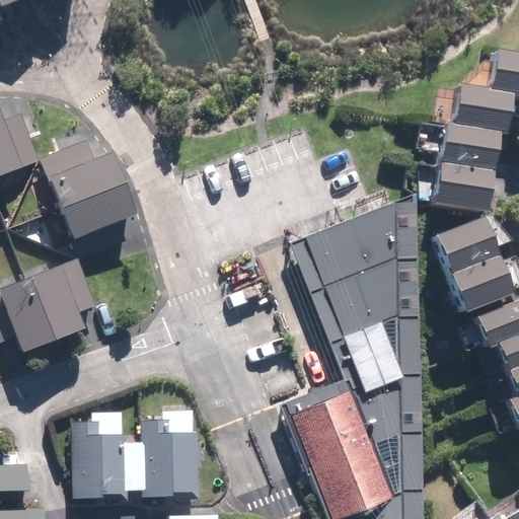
[(518,49),(497,46),(491,87),(512,91),(518,91),(518,49)]
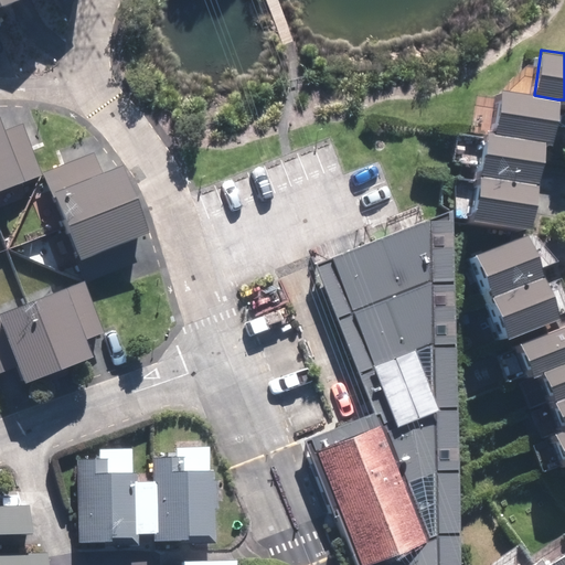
[(534,95),(501,89),(493,131),(545,140),(551,141),(557,99),(534,95)]
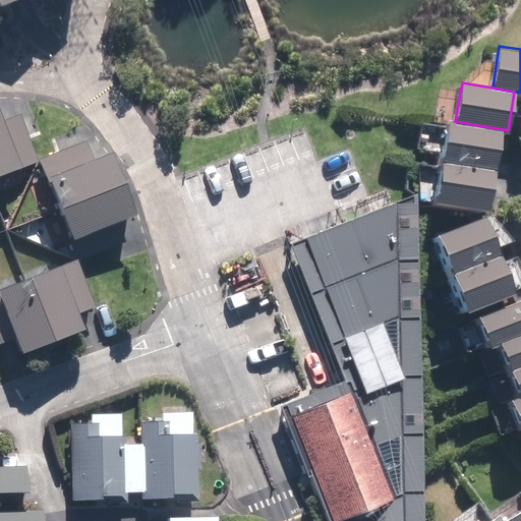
[(1,101),(0,101),(0,174),(40,159),(21,113),(7,118),(1,101)]
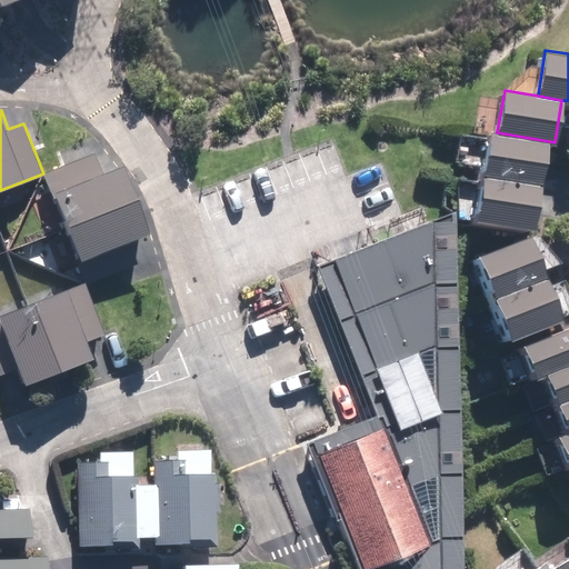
[(497,132),(490,131),(483,173),(542,182),(549,141),(497,132)]
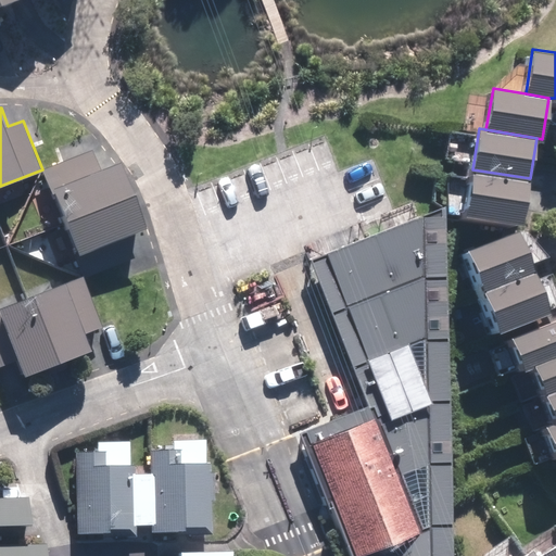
[(49,166),(70,218),(135,193),(122,161),(101,168),(93,149),(49,166)]
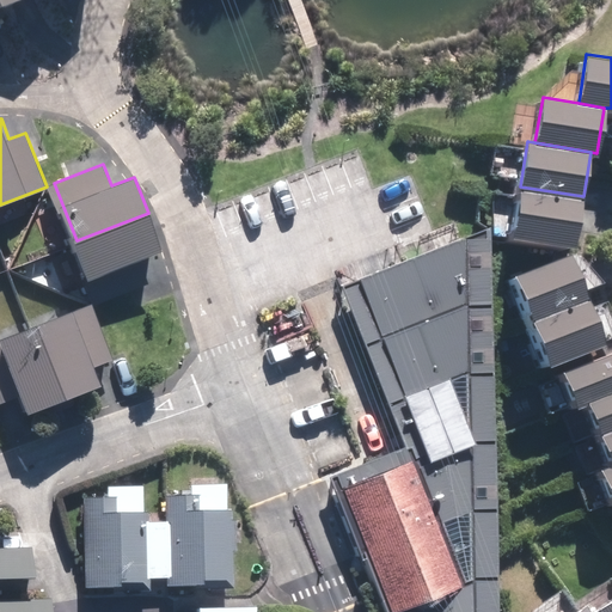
[(583,196),(520,187),(512,234),(575,244),(583,196)]
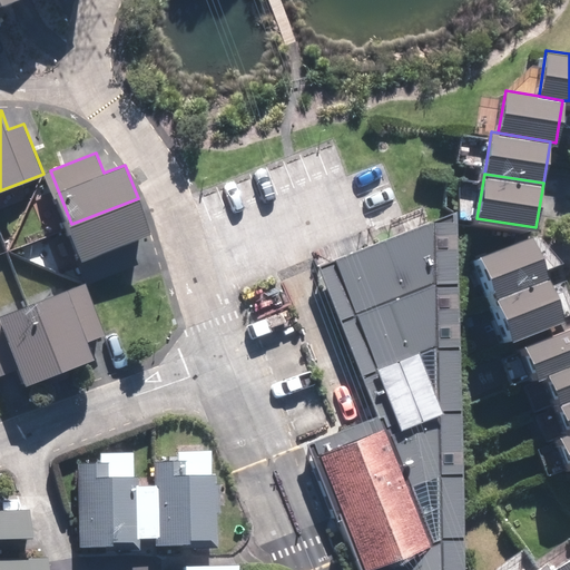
[(138,198),(71,224),(85,258),(151,233),(138,198)]
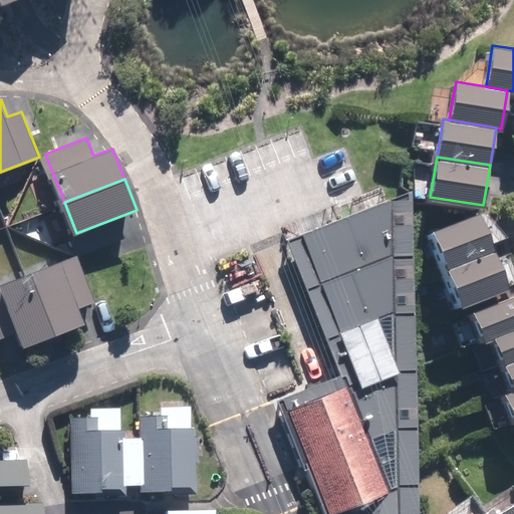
[(387,199),(373,203),(285,239),(326,338),(333,378),(284,396),(327,513),(420,513),(419,422),(416,301),(412,198),(387,199)]
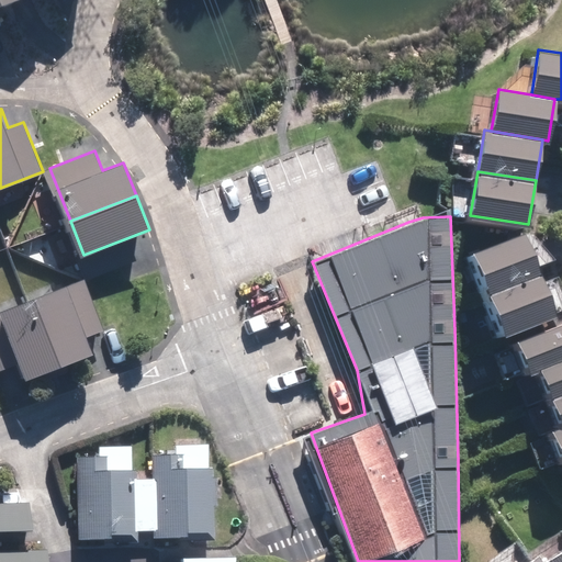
[(525,229),(474,250),(491,291),(541,270),(525,229)]
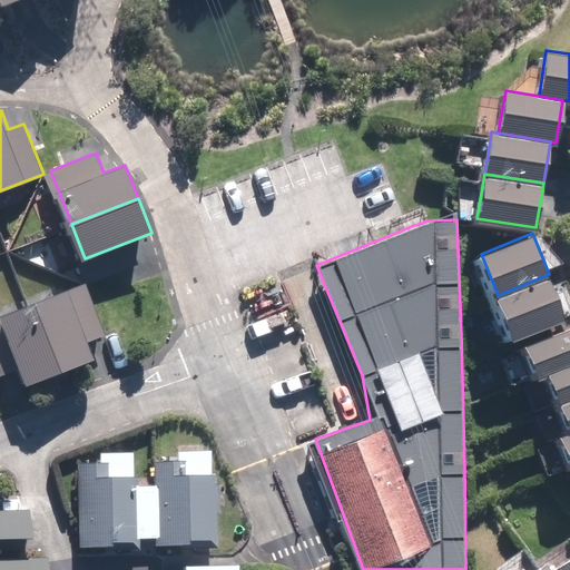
[(549,274),(498,295),(514,336),(566,316),(549,274)]
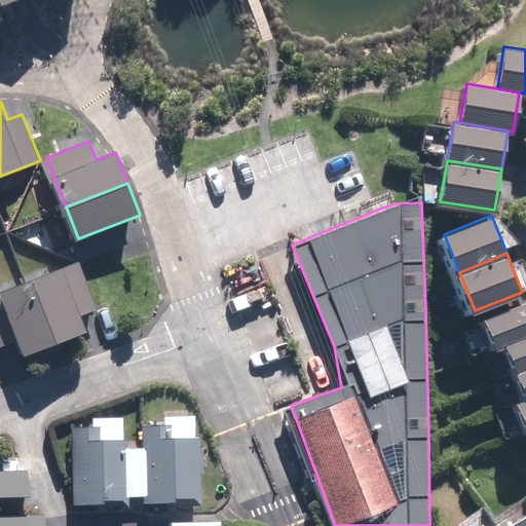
[(87,329),(82,314),(100,307),(80,259),(31,278),(57,341),(87,329)]
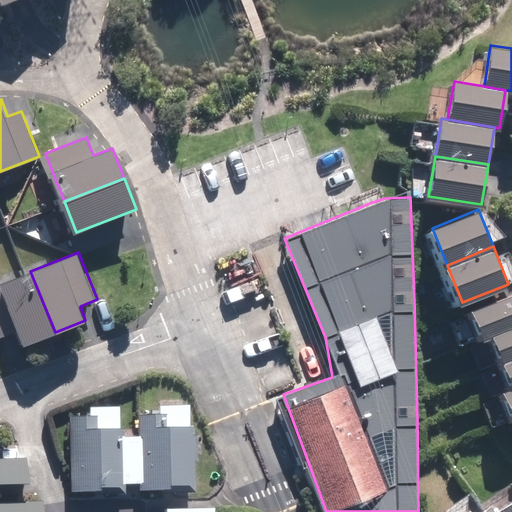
[(55,332),(30,271),(0,283),(0,337),(18,330),(24,344),(55,332)]
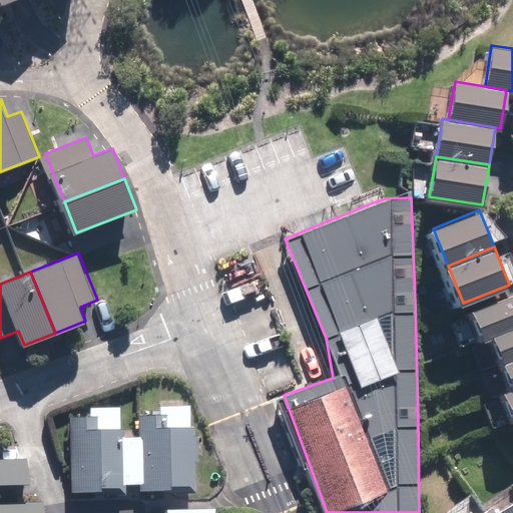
[(512,293),(474,310),(485,336),(493,333),(512,324),(512,293)]
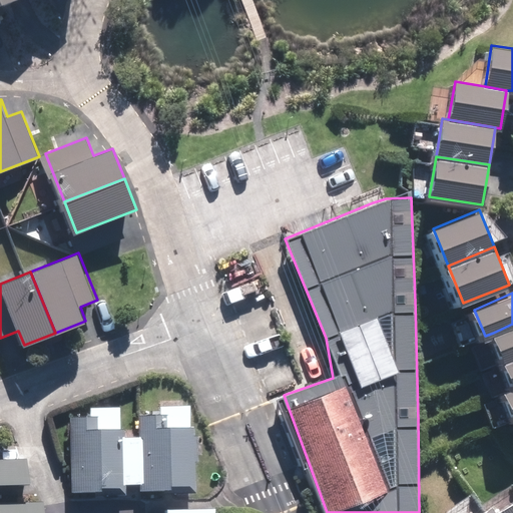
[(512,324),(493,333),(504,361),(512,356),(512,324)]
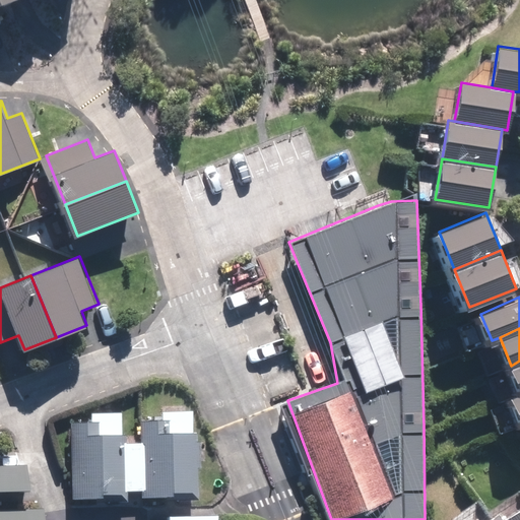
[(519,361),(511,366),(519,388),(519,361)]
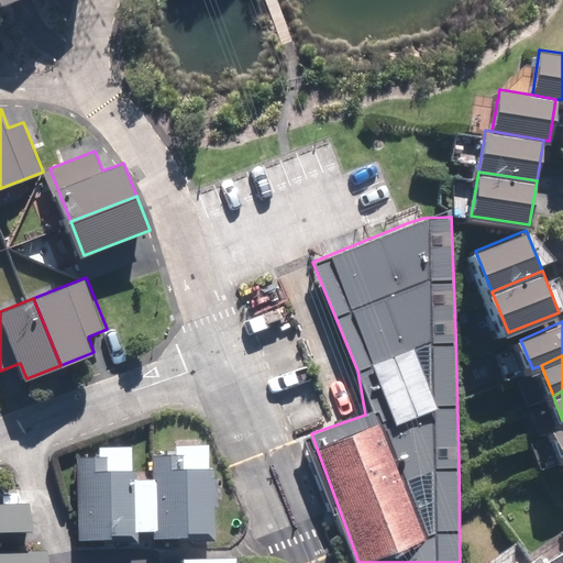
[(562,424),(553,429),(562,452),(562,424)]
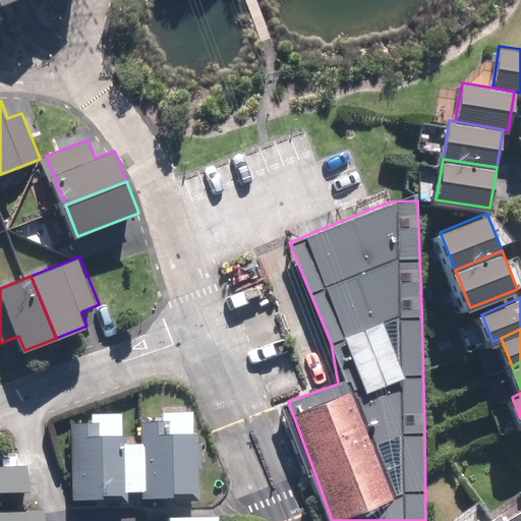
[(71,420),(73,500),(128,498),(126,432),(101,433),(101,419),(71,420)]
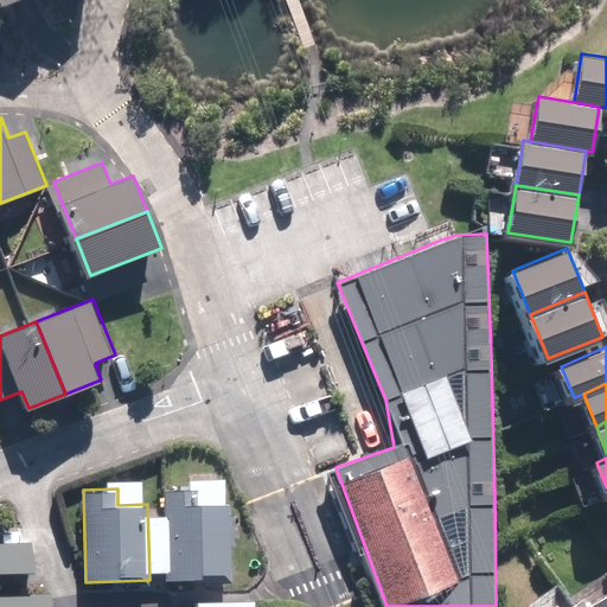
[(230,504),(193,505),(193,491),(166,491),(168,579),(231,577),(230,504)]
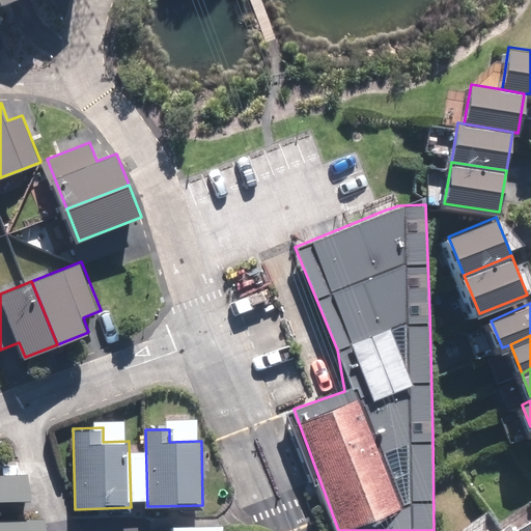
[(0,530),(46,530),(46,515),(0,516),(0,499),(29,498),(28,473),(0,473),(0,530)]
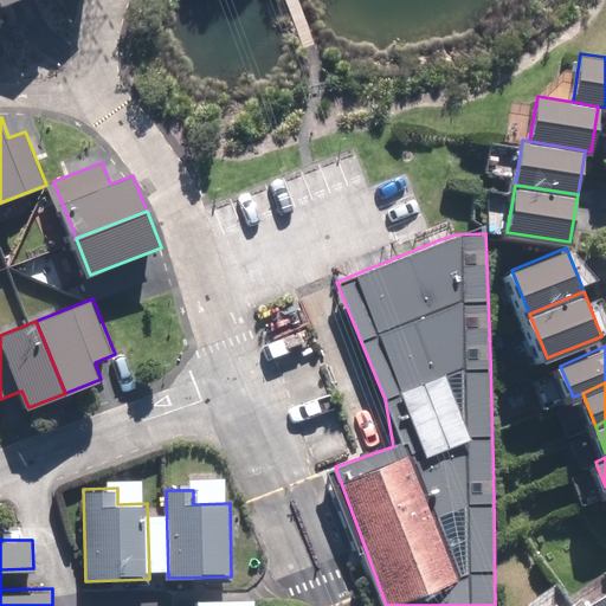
[(605,605),(605,588),(586,603),(587,605),(605,605)]
